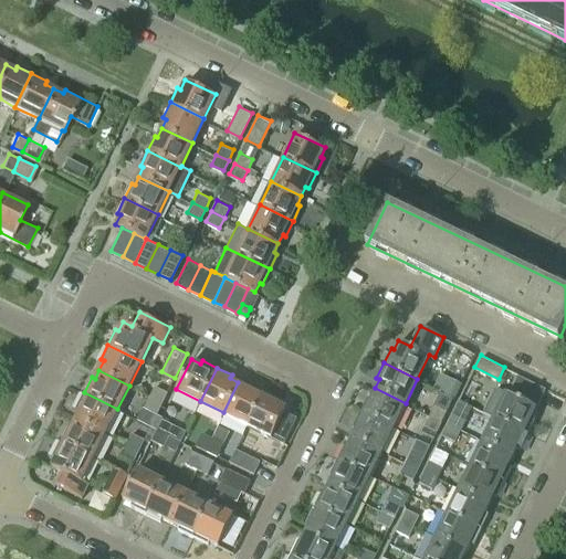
[(440,370),(433,386),(439,388),(454,396),(456,396),(462,381),(447,373),(440,370)]
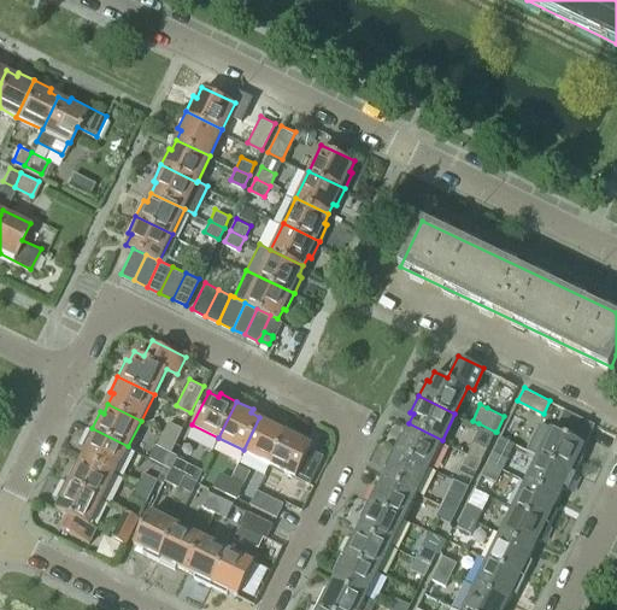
[(259,417),(244,450),(270,463),(288,427),(272,418),(270,422),(259,417)]
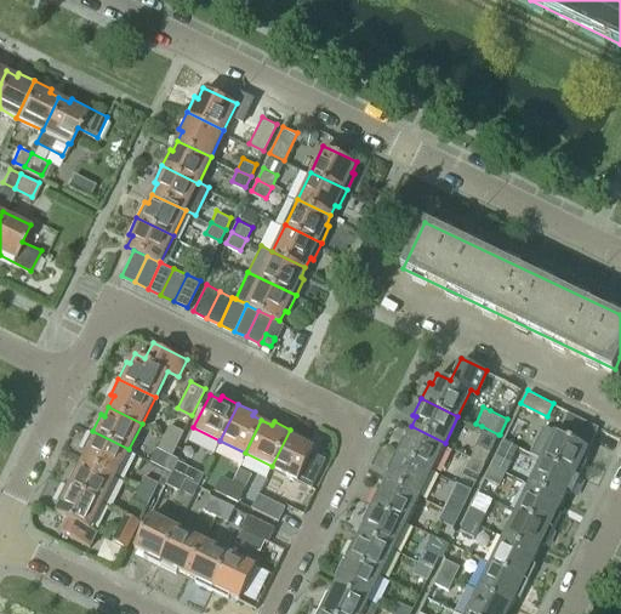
[(178,441),(184,430),(170,422),(165,435),(178,441)]
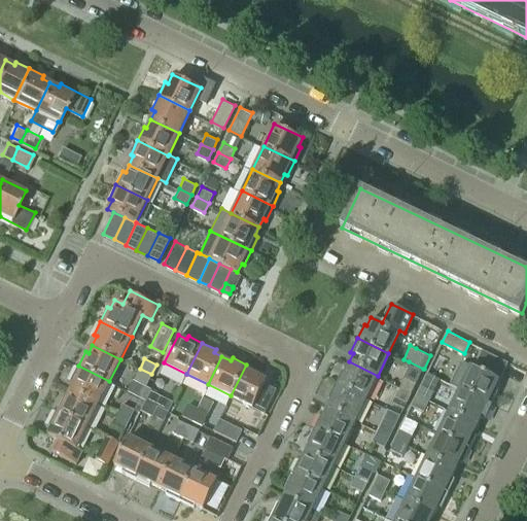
[(461,360),(450,383),(460,387),(491,403),(497,388),(495,387),(499,379),(470,365),(461,360)]
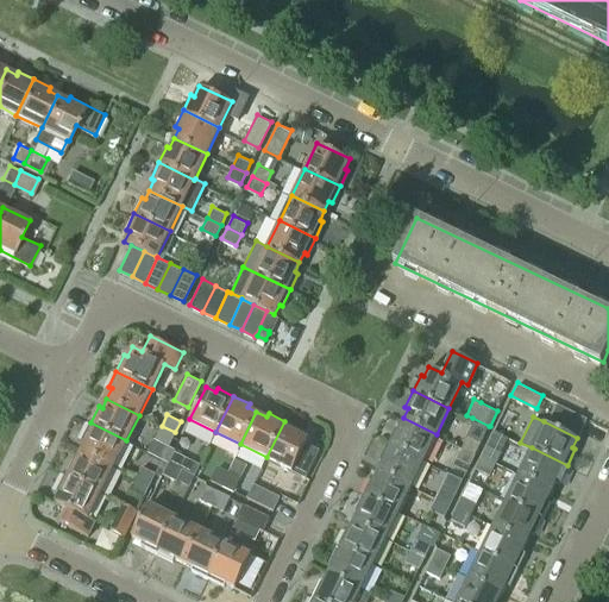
[(437,434),(403,418),(399,427),(396,426),(388,443),(424,459),(437,434)]
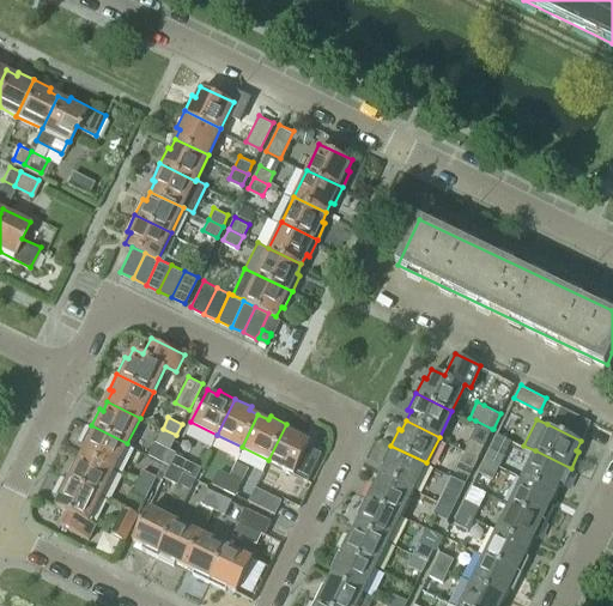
[(286,424),(268,460),(308,479),(321,450),(309,444),(311,440),(301,435),(303,432),(286,424)]
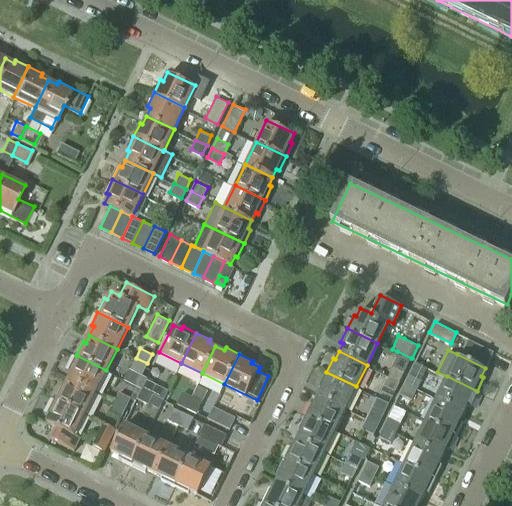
[(96,391),(106,370),(76,355),(70,368),(72,370),(68,378),(96,391)]
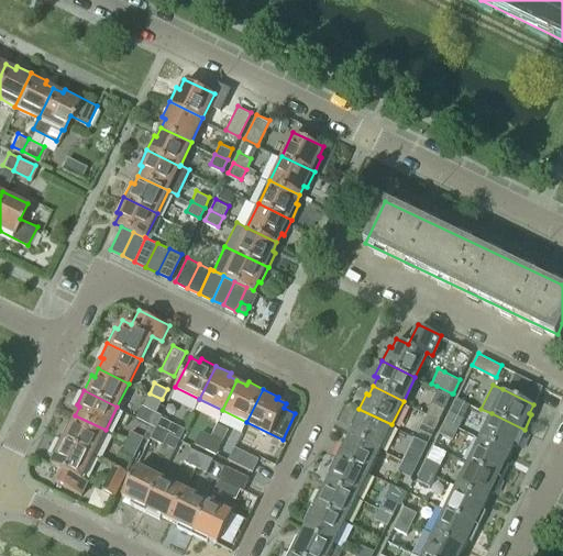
[(156,410),(162,399),(150,393),(144,403),(156,410)]
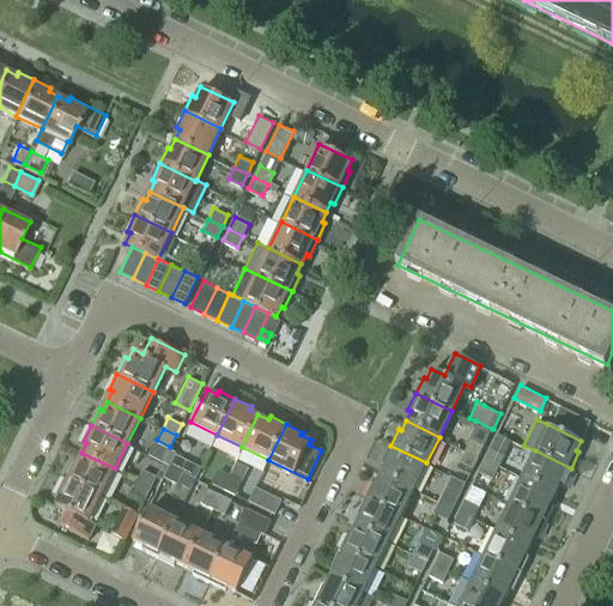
[(479,455),(484,444),(471,437),(465,449),(479,455)]
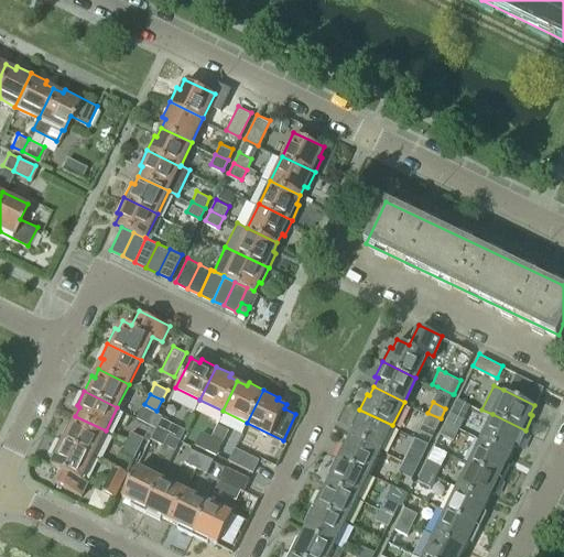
[(142,404),(137,416),(155,426),(162,414),(142,404)]
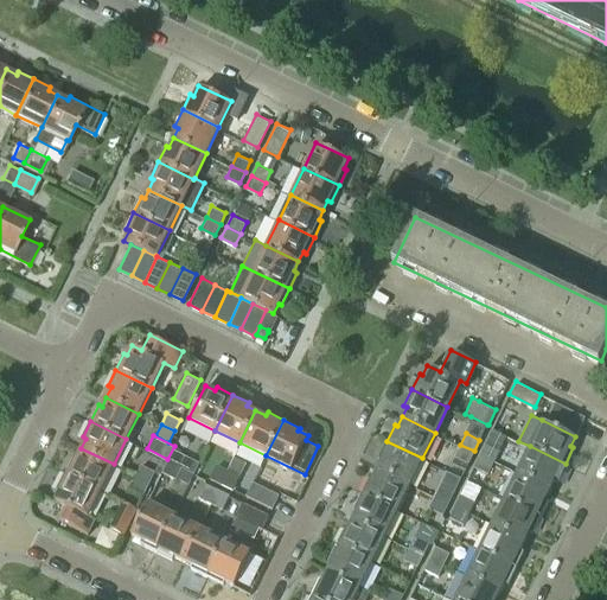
[(421,489),(426,479),(415,473),(422,458),(387,441),(378,457),(382,458),(377,468),(410,484),(410,483),(421,489)]
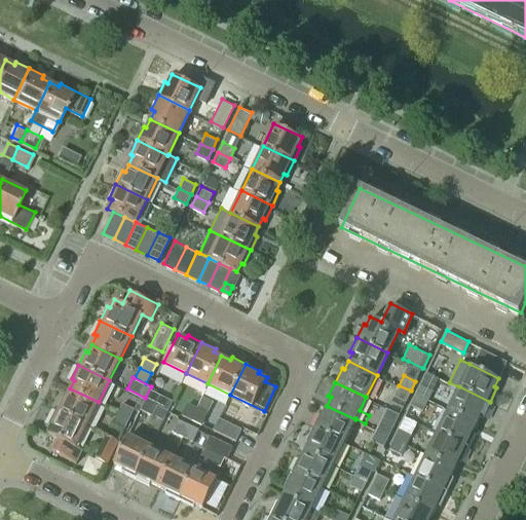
[(427,400),(433,390),(421,383),(416,394),(427,400)]
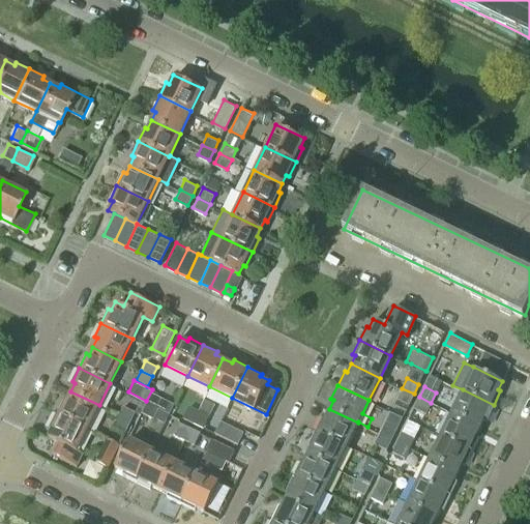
[(409,404),(414,394),(402,388),(398,398),(409,404)]
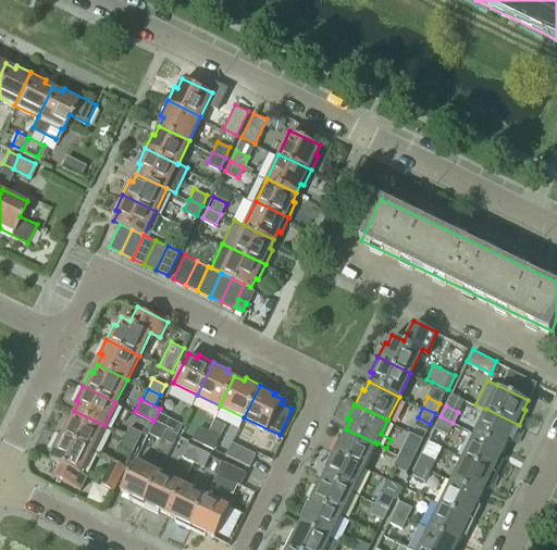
[(486,409),(474,433),(504,448),(508,438),(511,440),(519,425),(486,409)]
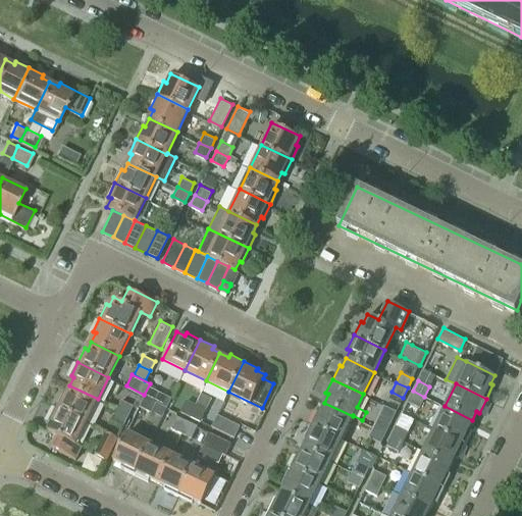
[(156,401),(161,391),(150,384),(145,395),(156,401)]
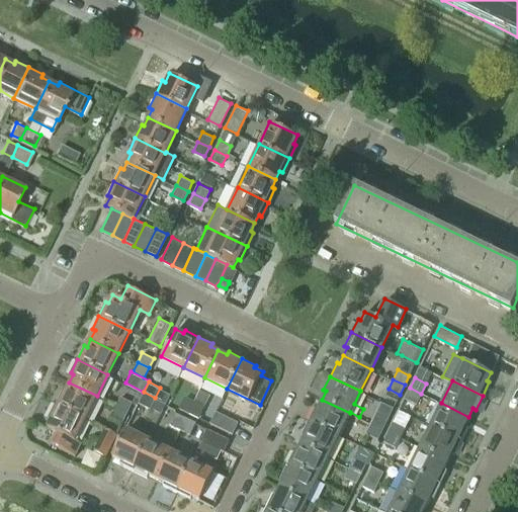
[(97,396),(69,382),(65,391),(63,389),(56,403),(86,418),(97,396)]
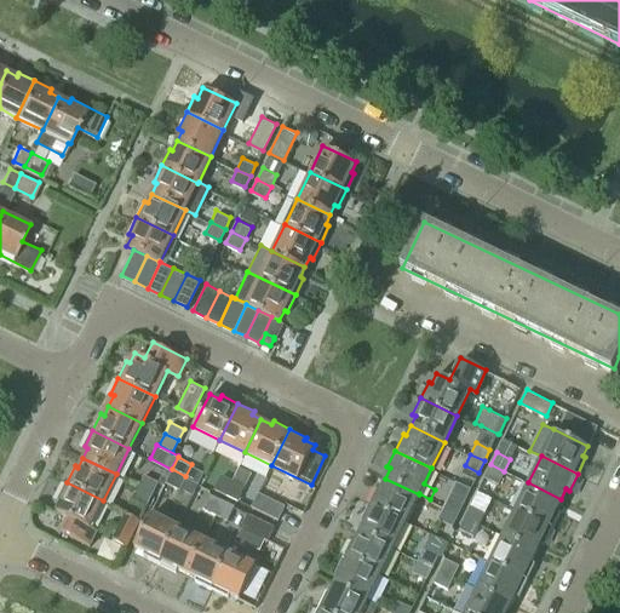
[(499,482),(504,471),(491,464),(486,475),(499,482)]
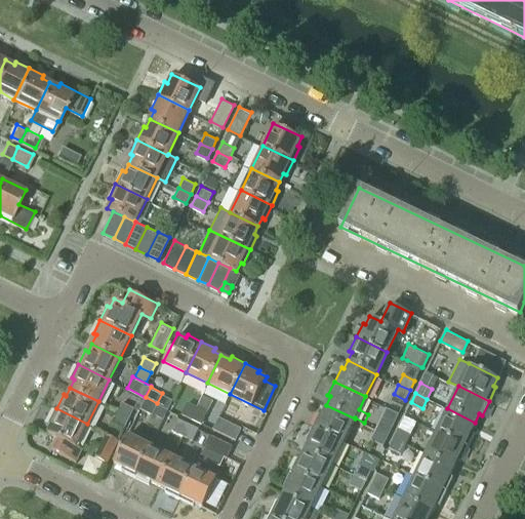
[(153,412),(157,403),(146,397),(140,407),(153,412)]
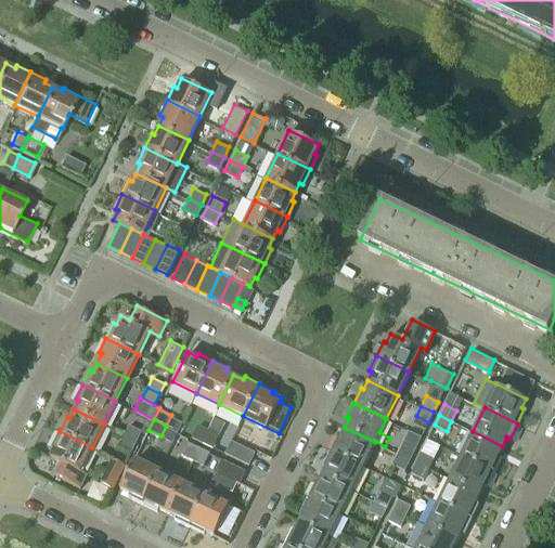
[(137,440),(142,429),(129,422),(124,434),(137,440)]
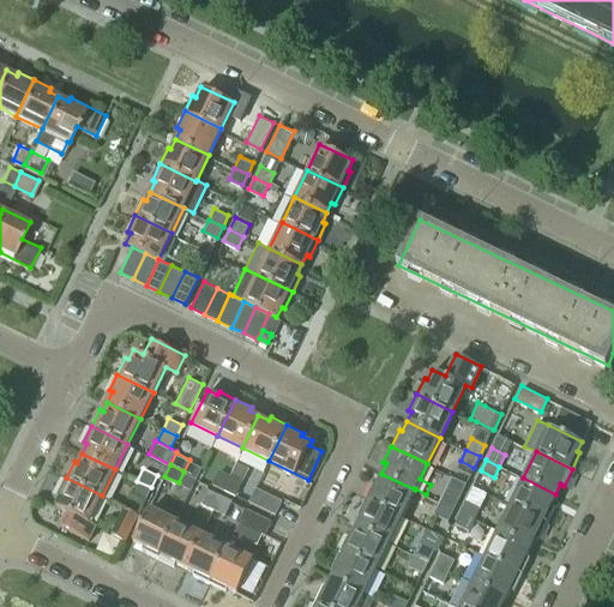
[(223,487),(230,473),(220,468),(214,482),(223,487)]
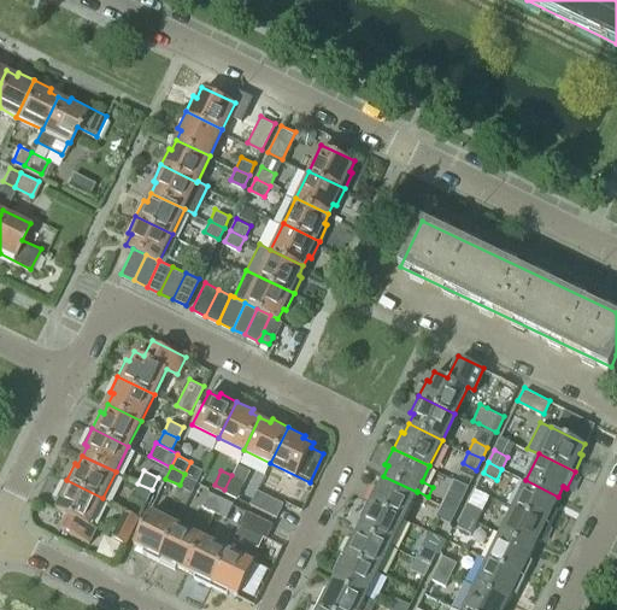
[(238,496),(245,481),(231,475),(224,490),(238,496)]
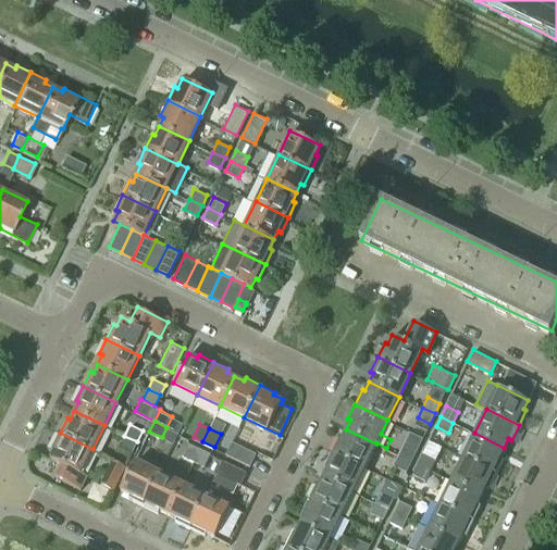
[(376,444),(346,429),(342,437),(338,436),(332,451),(364,466),(376,444)]
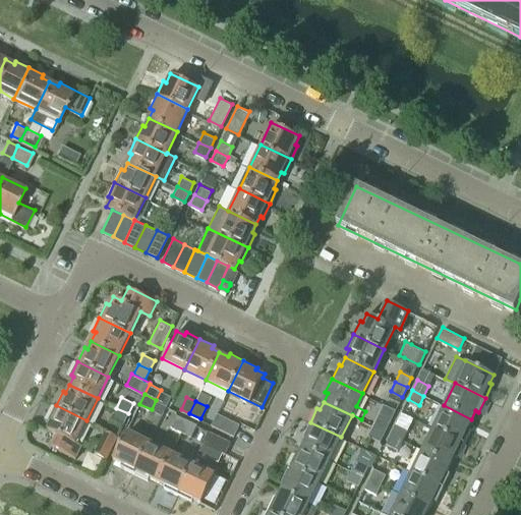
[(75,456),(81,444),(75,442),(87,420),(56,405),(49,418),(52,419),(48,428),(56,433),(51,444),(75,456)]
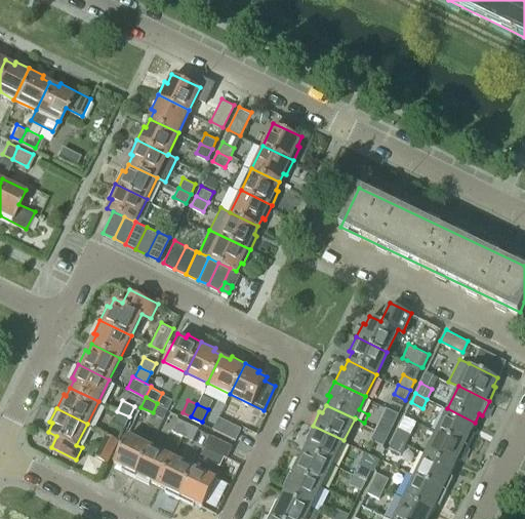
[(447,408),(436,431),(467,446),(474,432),(472,430),(475,423),(447,408)]
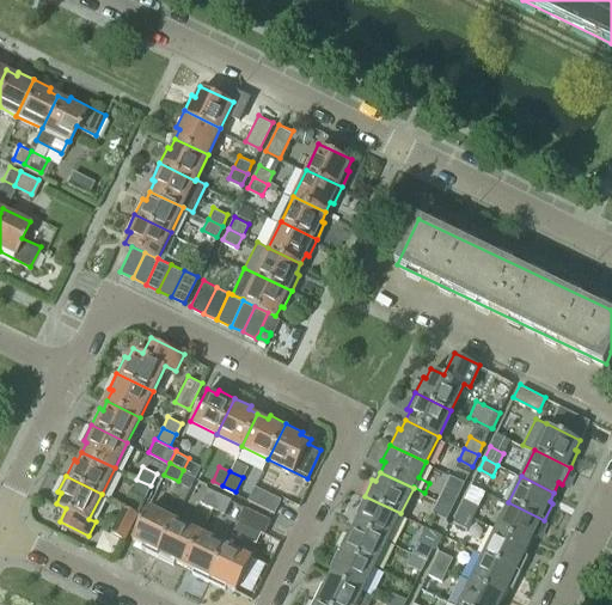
[(146,496),(151,486),(136,480),(132,490),(146,496)]
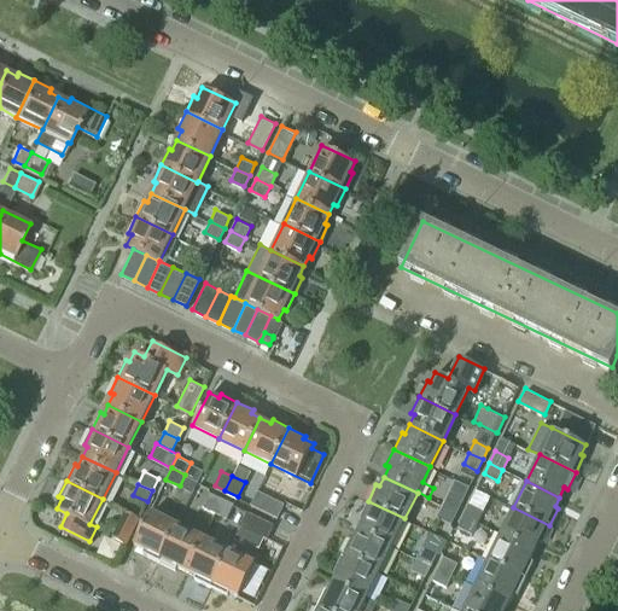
[(278,516),(284,505),(285,502),(258,489),(251,504),(278,516)]
